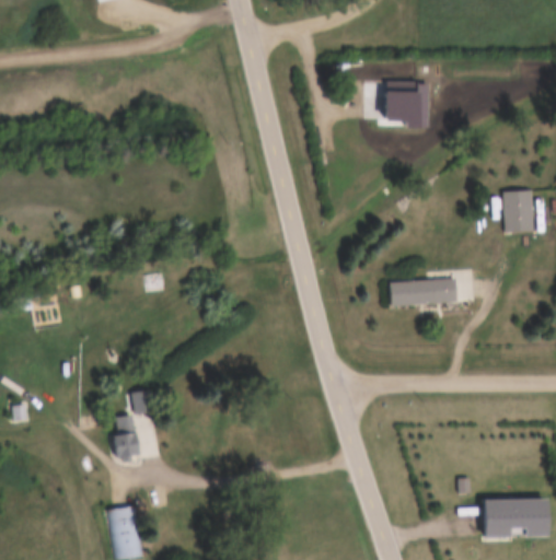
[(506,232),(536,232),(535,191),(506,191),(506,232)]
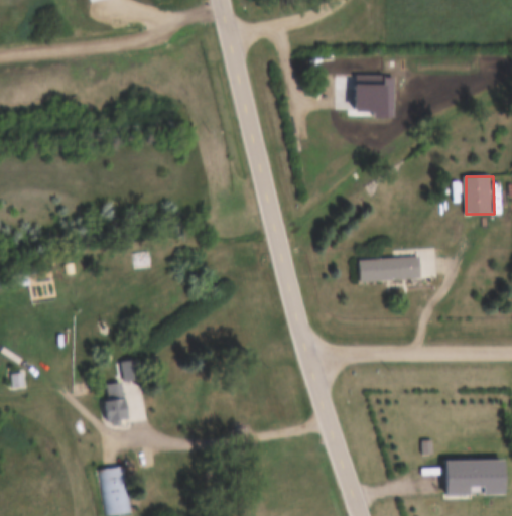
[(423,279),(422,256),(358,259),(359,281),(423,279)]
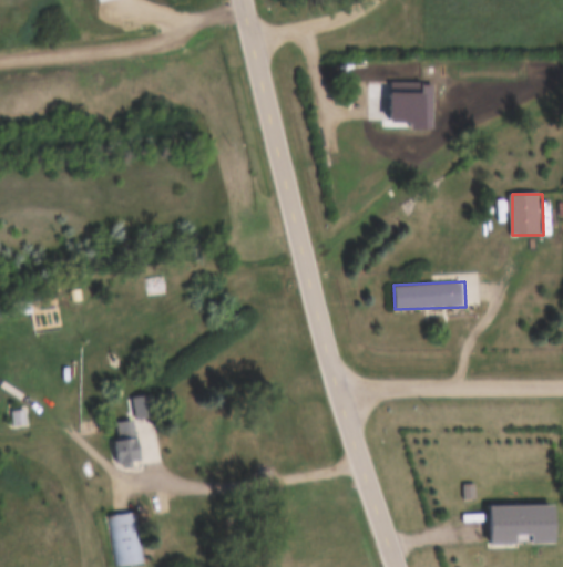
[(132,398),(135,419),(156,415),(153,394),(132,398)]
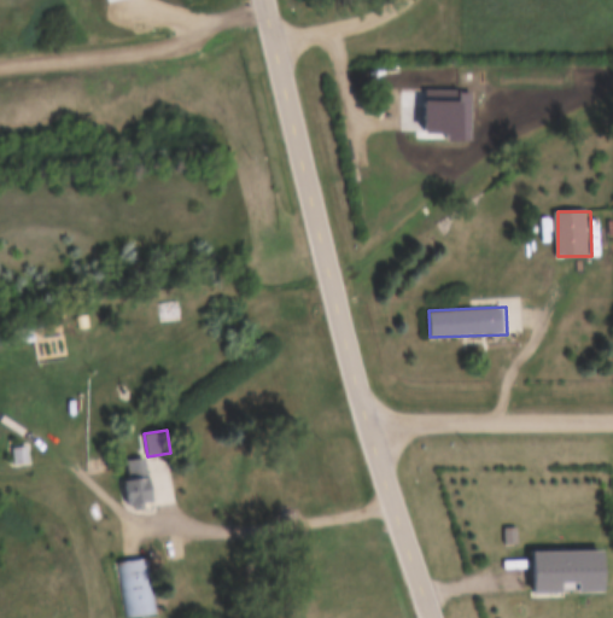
[(7,464),(21,464),(21,450),(7,450),(7,464)]
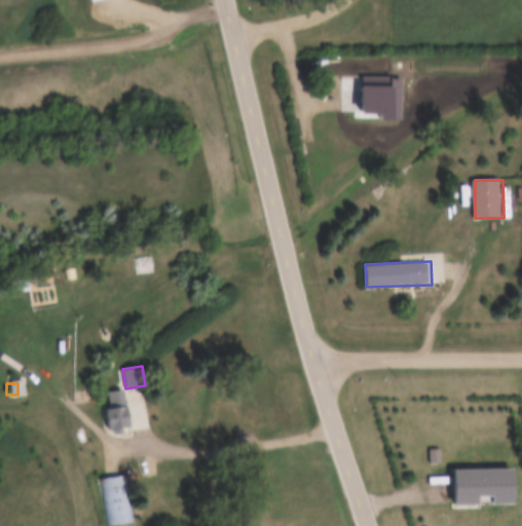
[(109,430),(132,429),(129,390),(107,391),(109,430)]
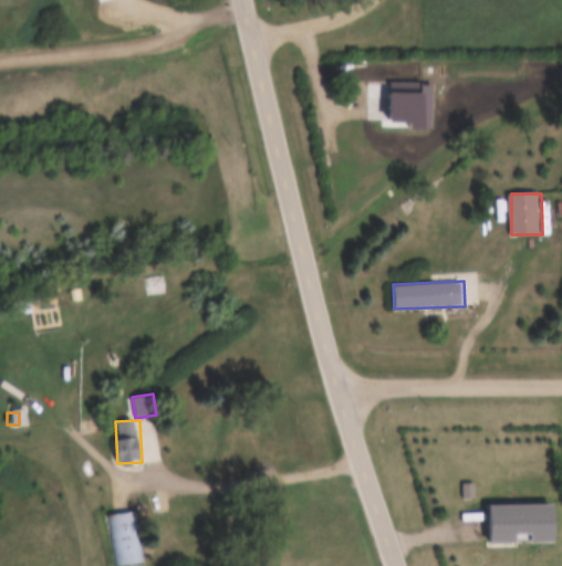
[(561,504),(491,504),(491,543),(561,543),(561,504)]
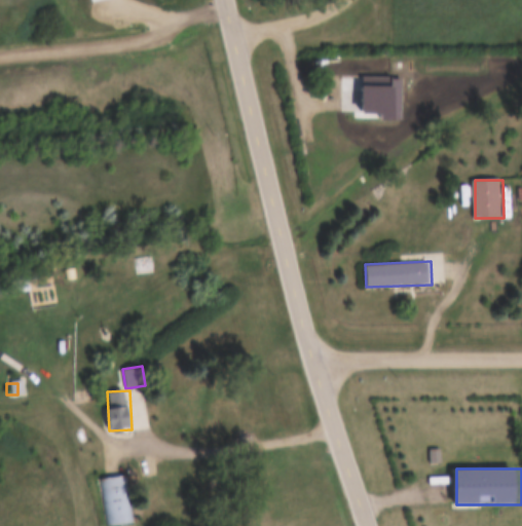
[(108,525),(133,523),(126,476),(101,479),(108,525)]
